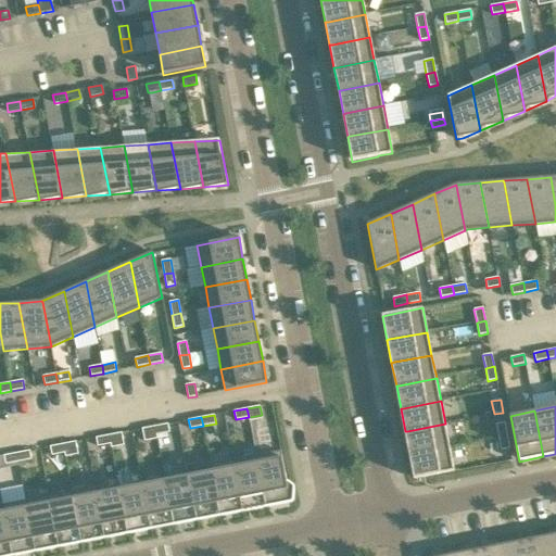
[(496,425),(498,438),(507,436),(505,422),(496,425)]
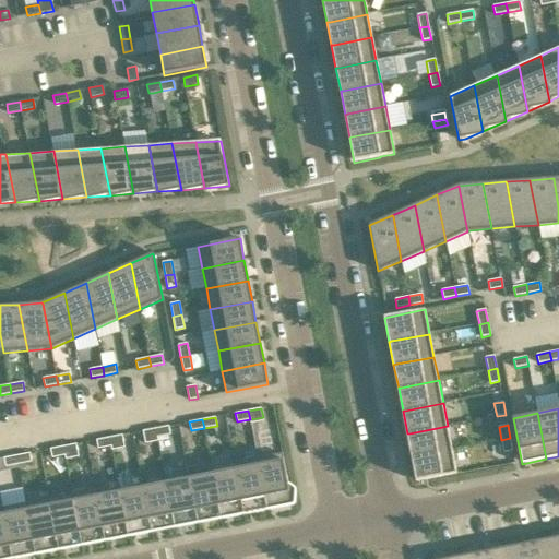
[(156,428),(157,437),(170,435),(168,426),(156,428)]
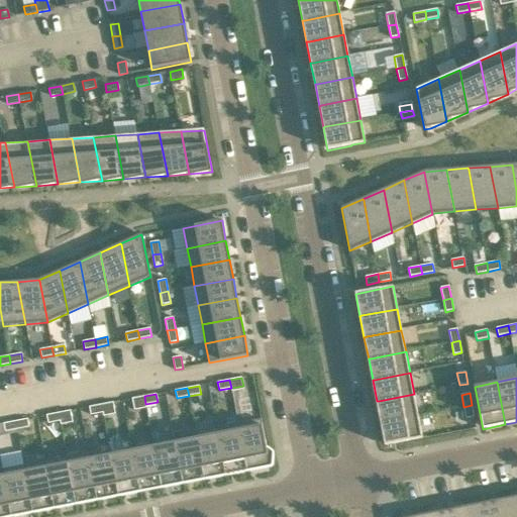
[(414,394),(379,401),(377,401),(381,423),(383,422),(418,415),(414,394)]
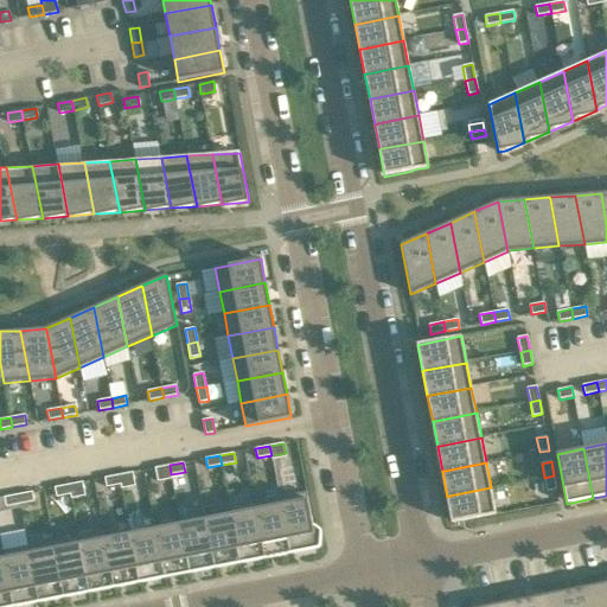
[(171,474),(170,465),(155,468),(157,478),(171,474)]
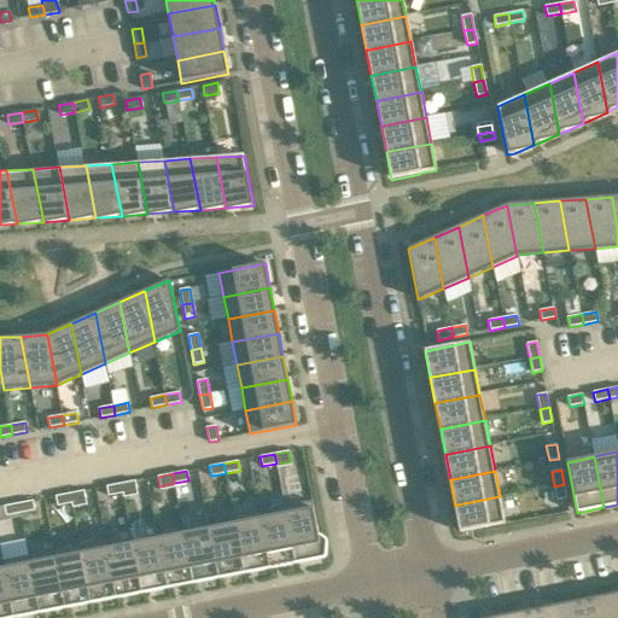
[(135,481),(121,484),(123,494),(138,490),(135,481)]
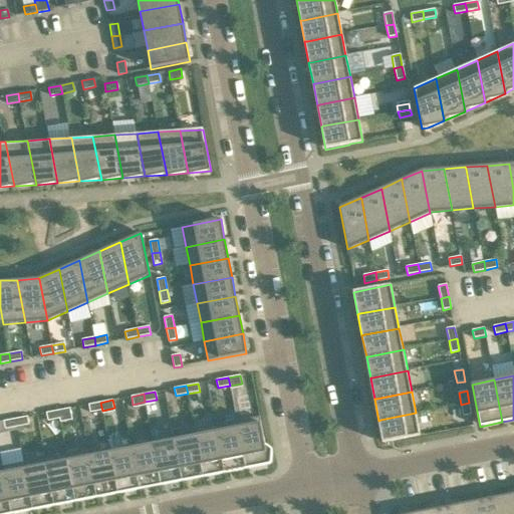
[(102,411),(100,403),(88,405),(90,413),(102,411)]
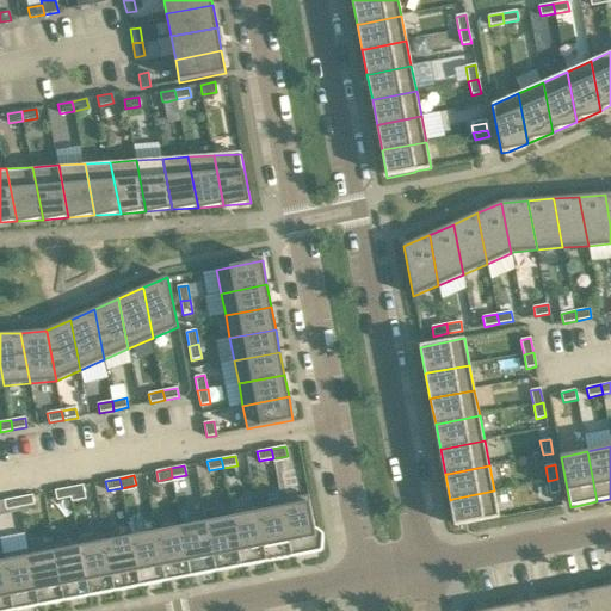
[(560,493),(557,479),(548,481),(550,495),(560,493)]
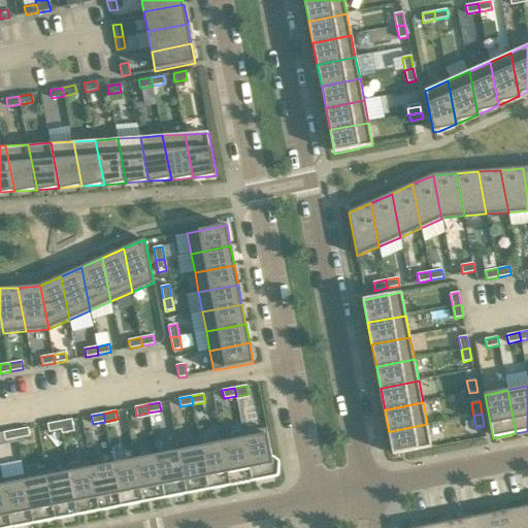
[(60,422),(61,430),(73,428),(72,420),(60,422)]
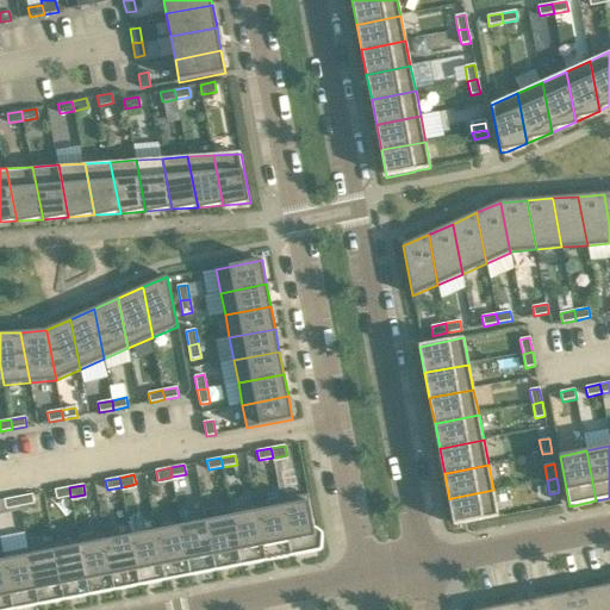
[(56,499),(70,497),(69,487),(55,490),(56,499)]
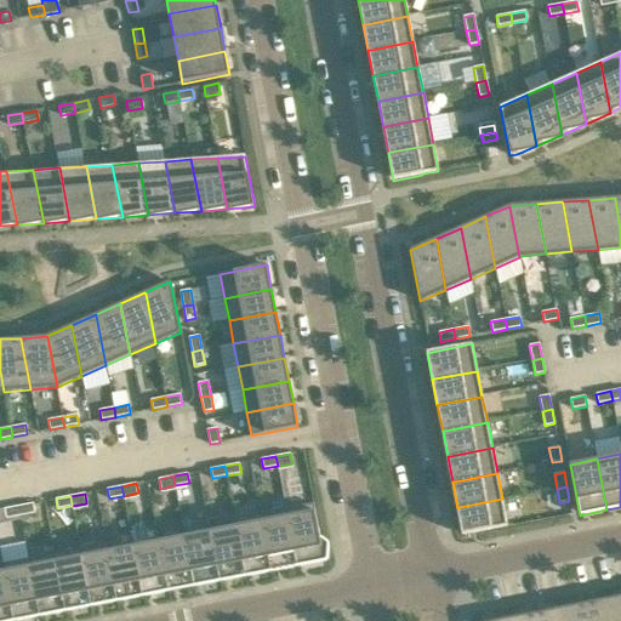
[(457,508),(463,535),(507,527),(502,499),(460,507),(457,508)]
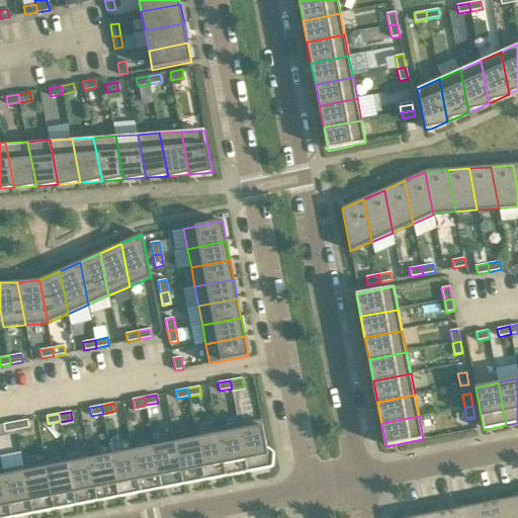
[(27,420),(15,422),(17,430),(29,428),(27,420)]
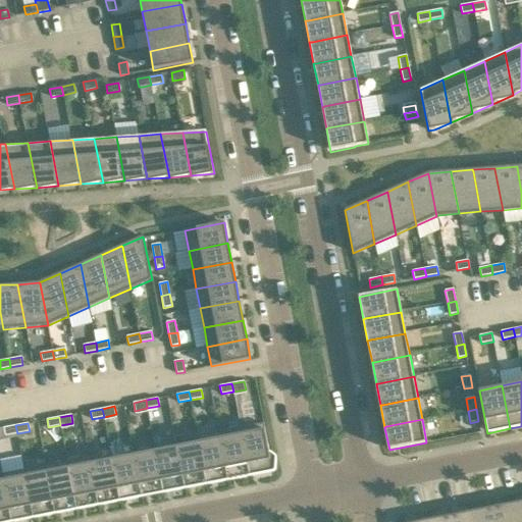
[(250,474),(250,476),(273,472),(274,471),(275,470),(275,469),(276,458),(276,457),(275,456),(270,452),(269,451),(268,450),(263,423),(241,427),(250,474)]
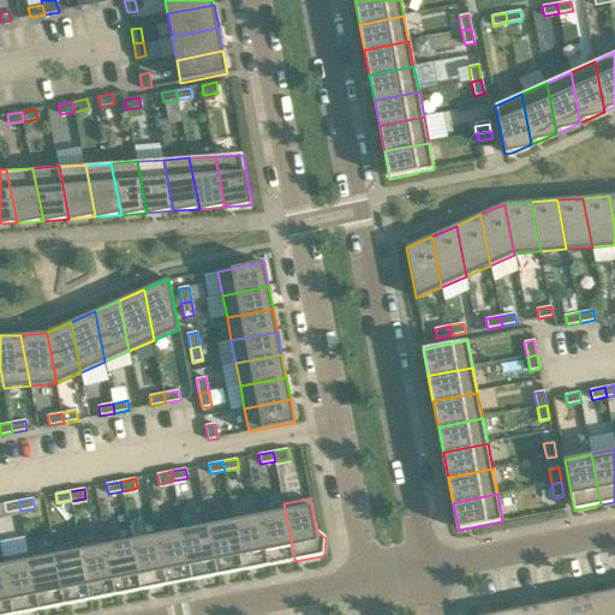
[(21,511),(18,501),(4,503),(6,513),(21,511)]
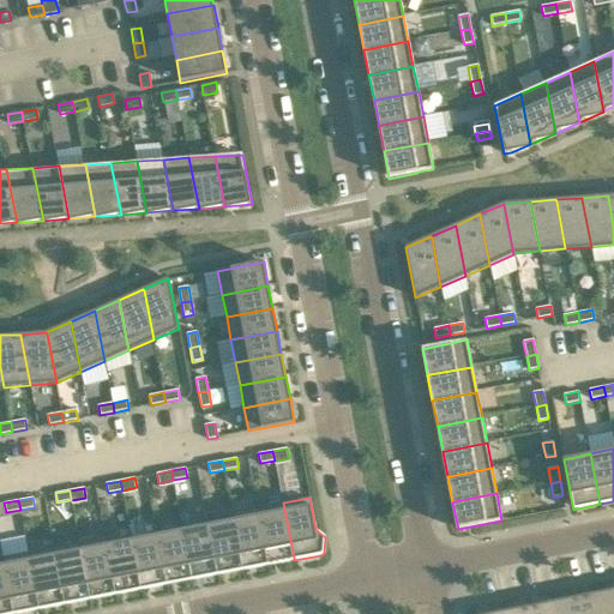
[(258,509),(268,563),(269,566),(294,560),(294,558),(283,503),(258,509)]
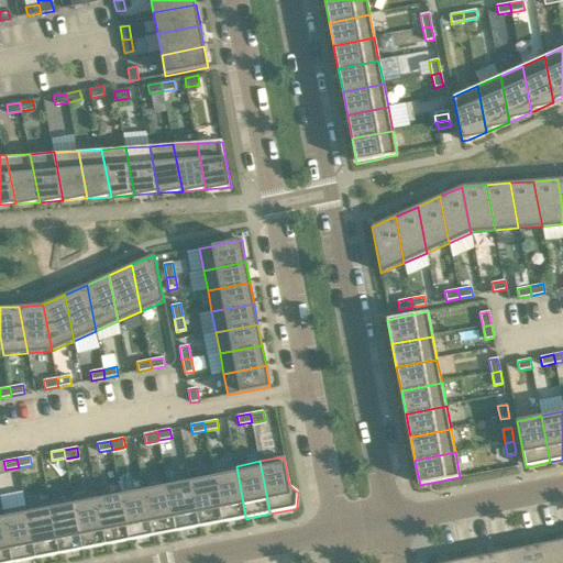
[(223,523),(246,519),(245,516),(236,466),(211,471),(213,477),(214,477),(222,520),(223,523)]
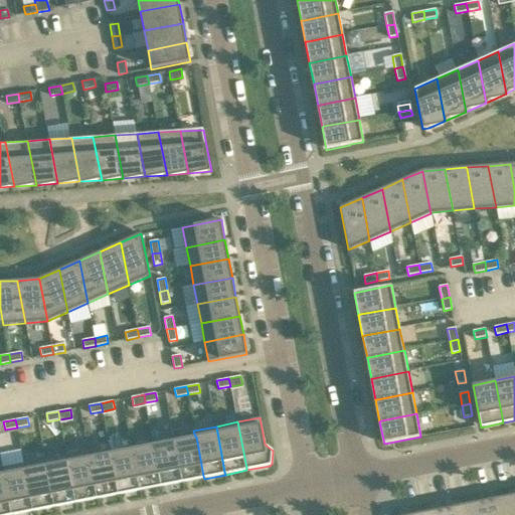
[(196,437),(195,437),(174,441),(182,480),(182,483),(204,479),(203,476),(196,437)]
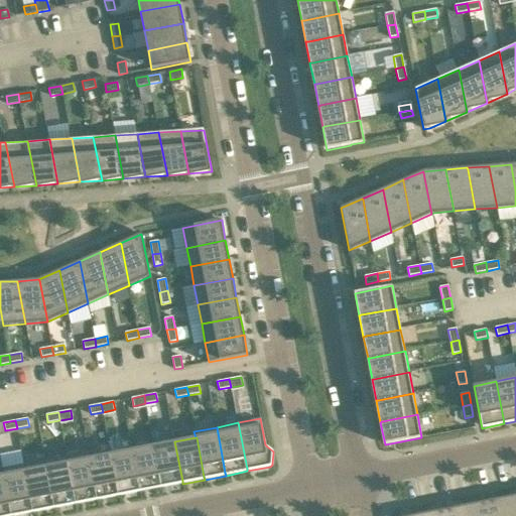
[(182,481),(174,441),(153,445),(161,486),(161,488),(182,484),(182,481)]
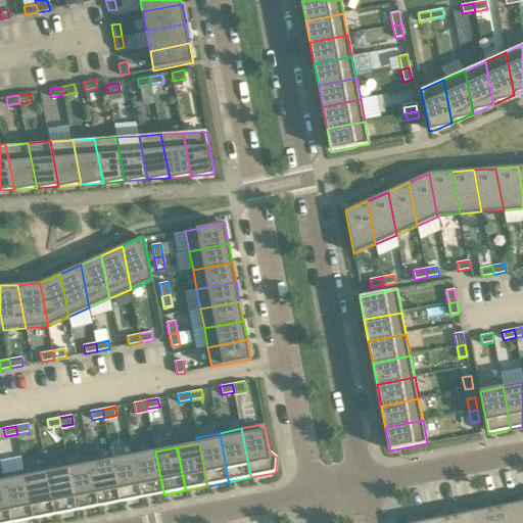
[(142,496),(142,498),(163,494),(163,492),(155,452),(134,456),(142,496)]
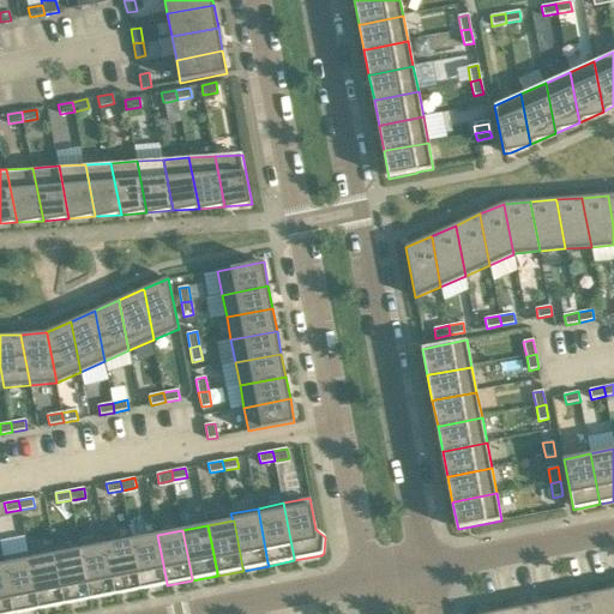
[(167,583),(157,535),(132,540),(140,588),(142,590),(167,585),(167,583)]
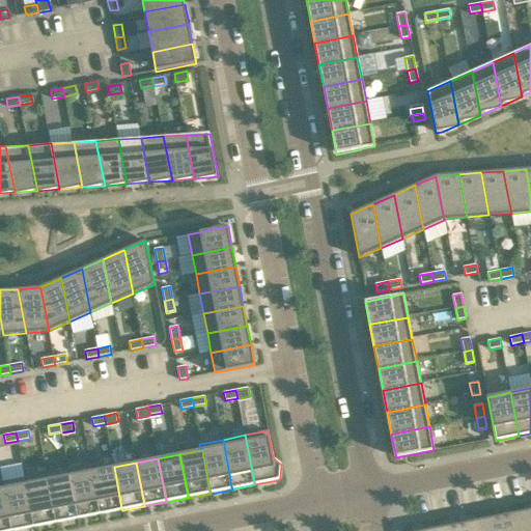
[(101,514),(100,512),(91,471),(92,471),(91,465),(68,469),(78,516),(78,519),(101,514)]
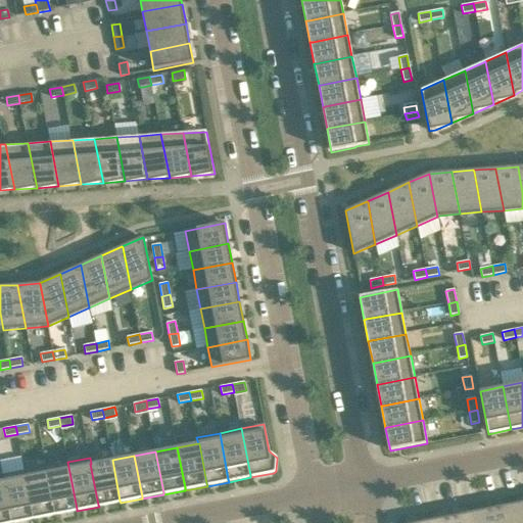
[(112,460),(91,464),(90,464),(98,505),(99,507),(121,503),(120,501),(112,460)]
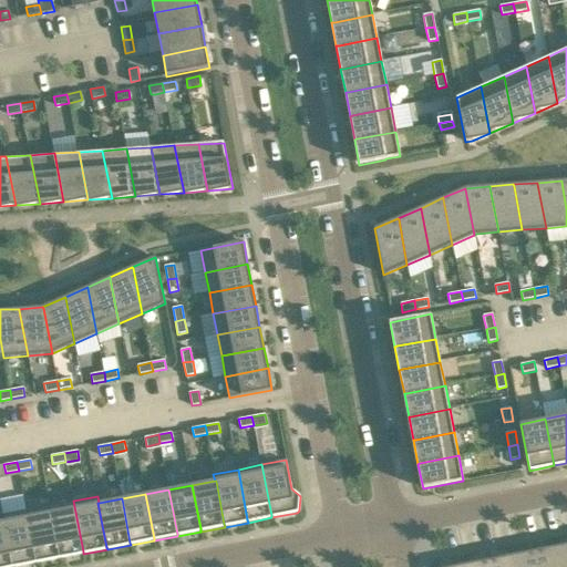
[(50,506),(60,556),(60,558),(83,554),(83,552),(73,501),(50,506)]
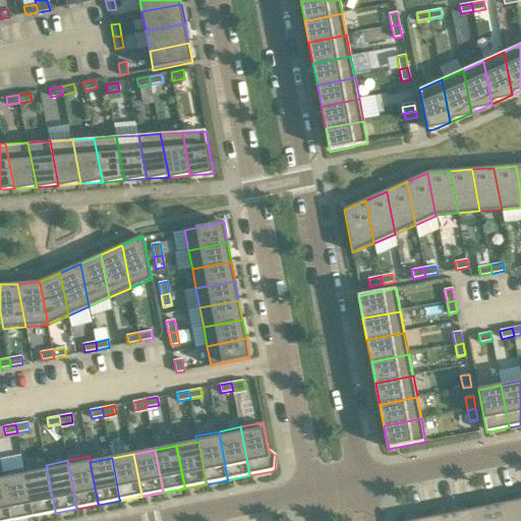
[(46,465),(24,469),(34,515),(34,518),(55,513),(55,511),(46,465)]
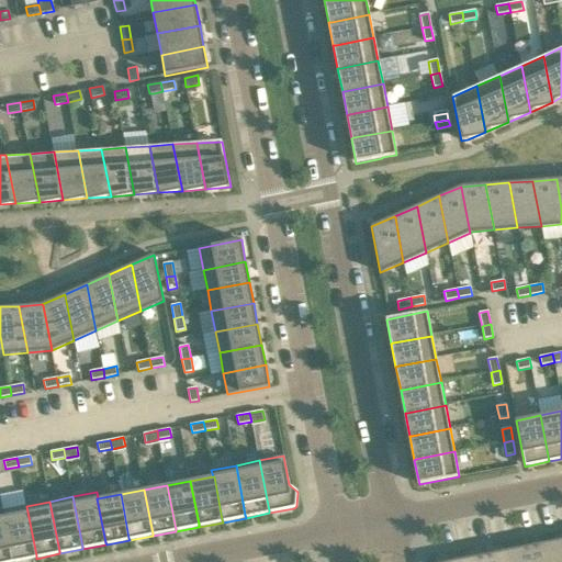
[(17,561),(36,559),(36,555),(26,506),(2,510),(3,517),(4,517),(12,560),(12,561),(17,561)]
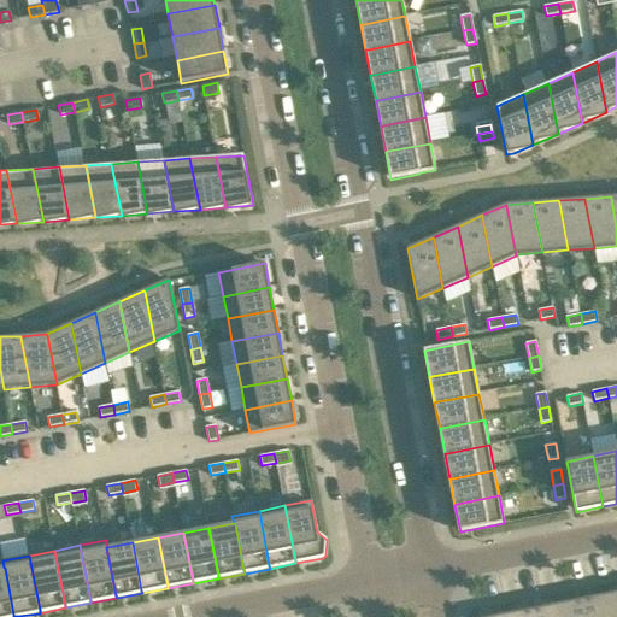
[(0,616),(13,616),(13,615),(5,568),(4,568),(0,568),(0,616)]
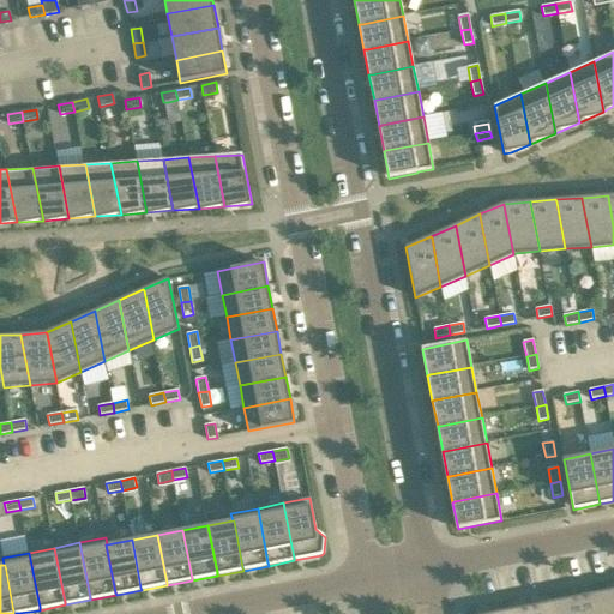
[(582,596),(584,613),(611,613),(607,591),(582,596)]
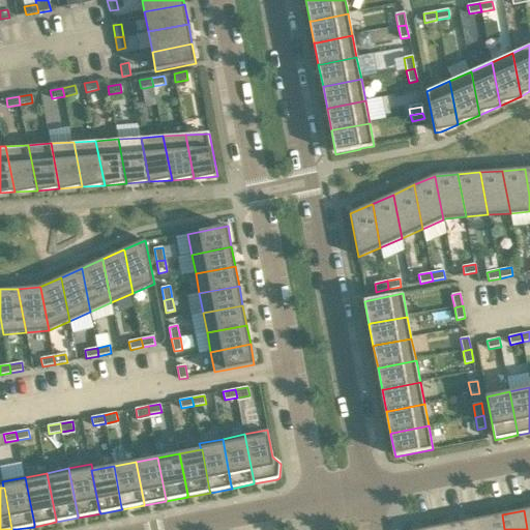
[(504,529),(502,514),(479,519),(481,529),(504,529)]
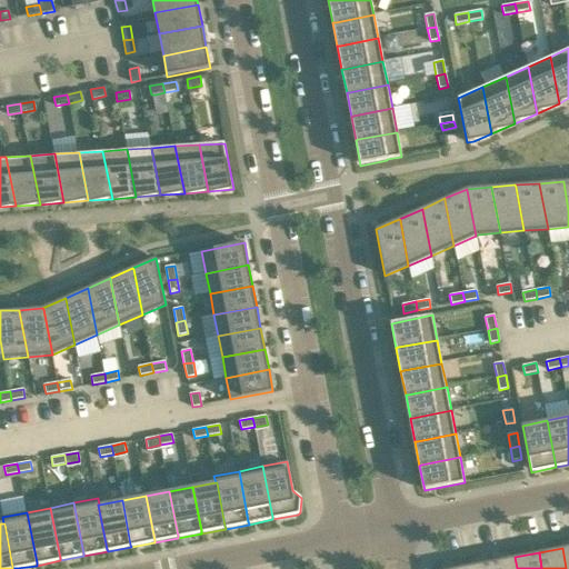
[(517,568),(515,557),(491,561),(492,568),(517,568)]
